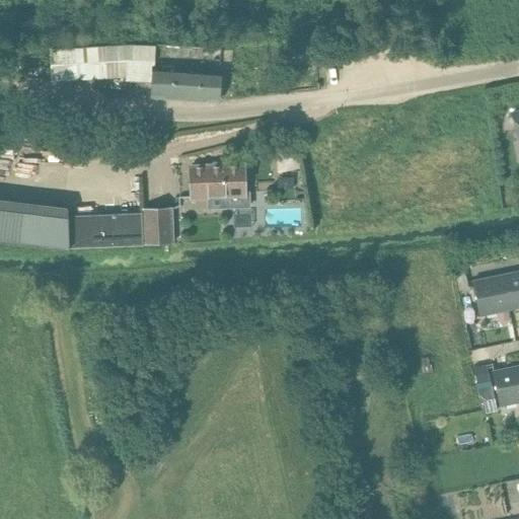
[(51,50),(51,55),(52,82),(126,77),(125,82),(153,83),(152,98),(217,102),(219,72),(154,68),(155,46),(51,50)]
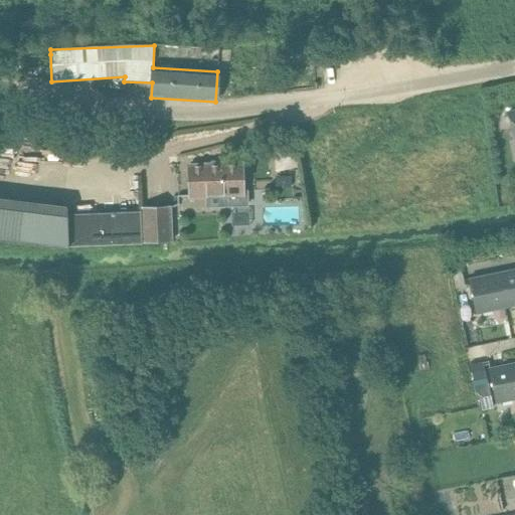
[(294,149),(274,153),(277,172),(297,169),(294,149)]
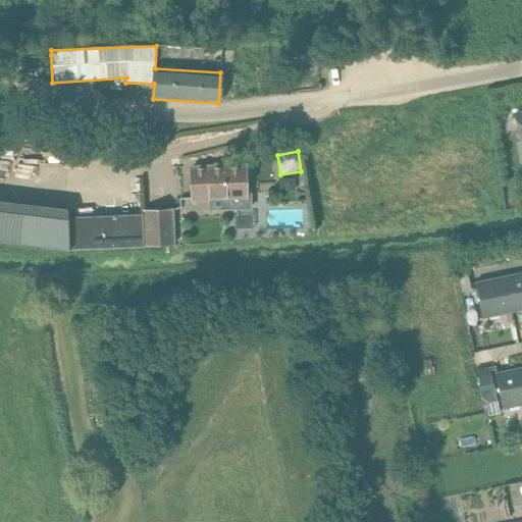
[(251,193),(246,193),(245,166),(191,168),(192,199),(207,199),(209,201),(209,210),(227,209),(252,208),(251,193)]
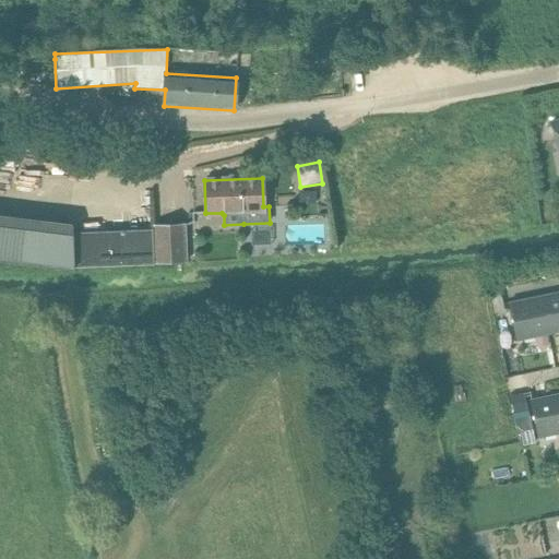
[(0,258),(80,269),(150,265),(147,229),(74,233),(73,228),(0,218),(0,258)]
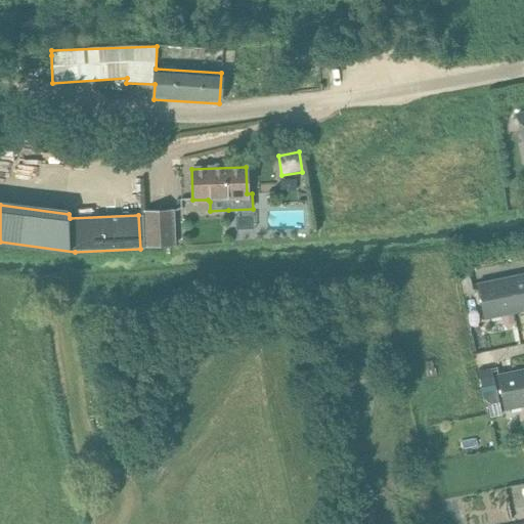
[(138,214),(138,215),(140,249),(175,247),(174,211),(138,214)]
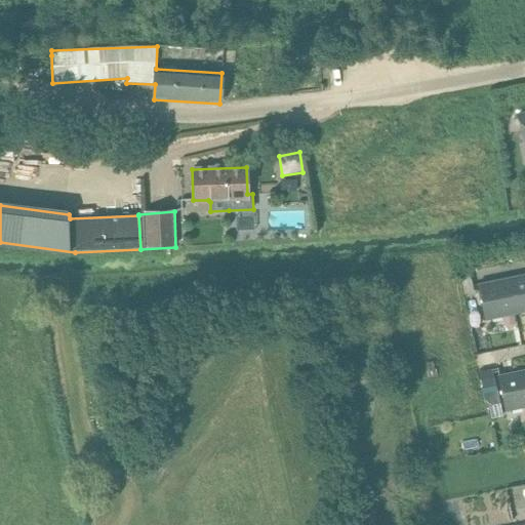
[(524,251),(515,254),(517,264),(524,261),(524,251)]
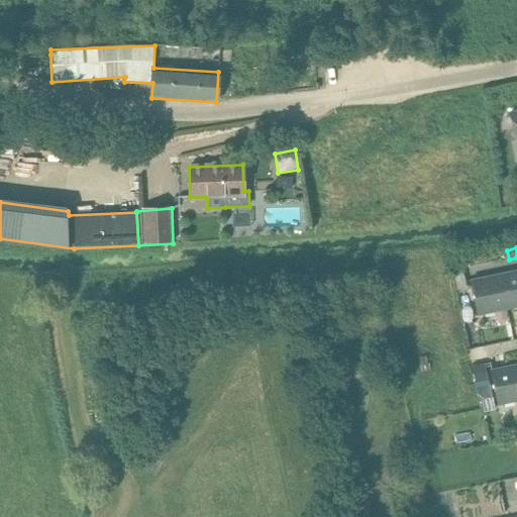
[(462,267),(451,269),(455,285),(466,283),(462,267)]
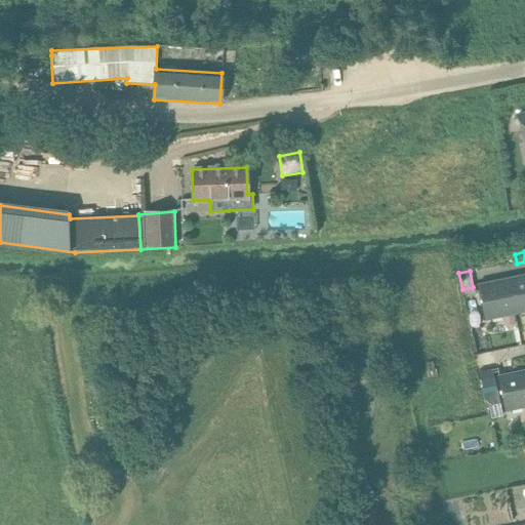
[(524,311),(524,274),(508,278),(515,314),(524,311)]
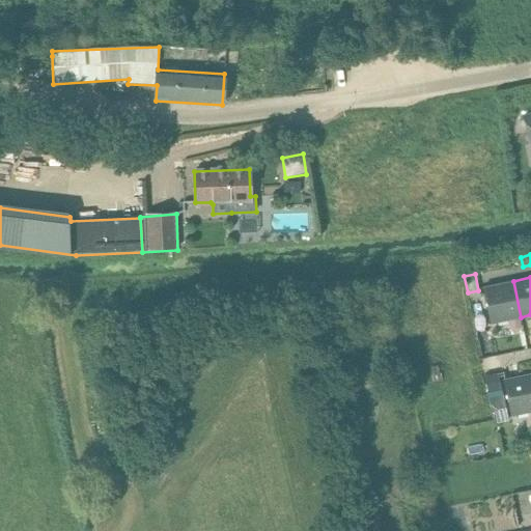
[(521,317),(513,281),(483,287),(491,324),(521,317)]
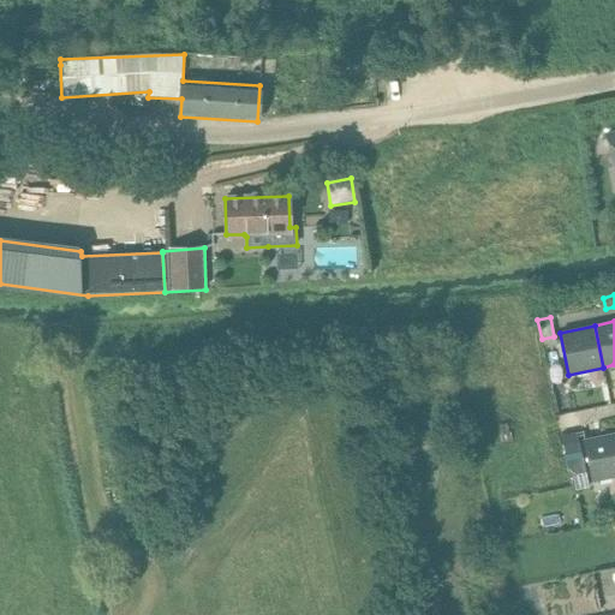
[(560,436),(565,455),(579,453),(575,433),(560,436)]
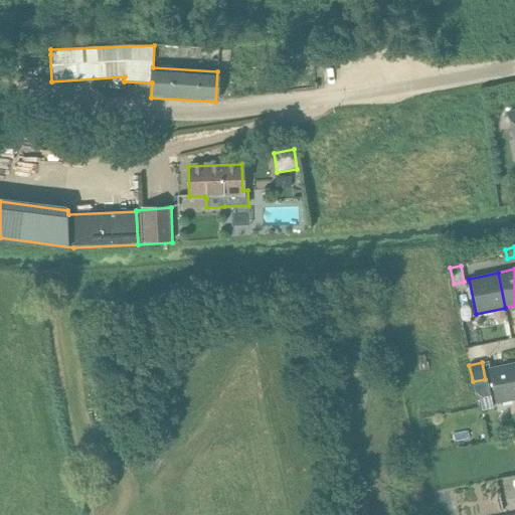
[(514,398),(514,362),(488,368),(495,403),(514,398)]
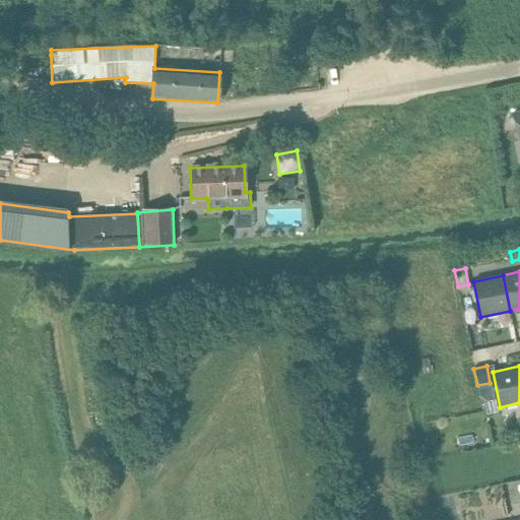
[(493,387),(478,389),(481,404),(484,403),(496,401),(493,387)]
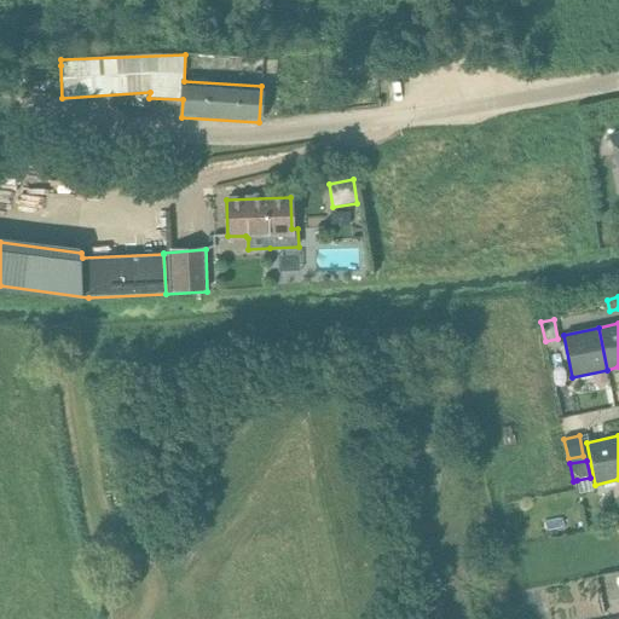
[(590,478),(577,480),(579,493),(593,491),(590,478)]
